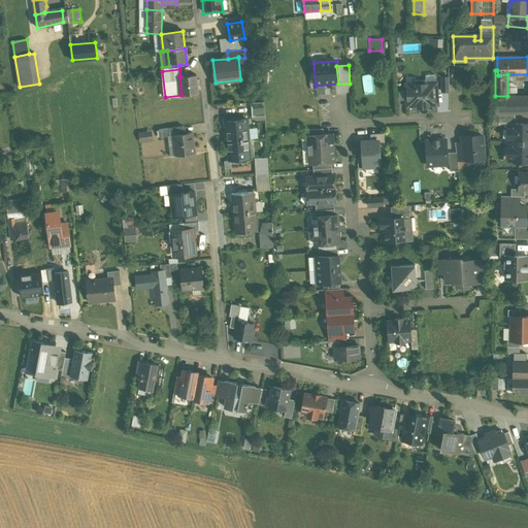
[(363,75),(364,94),(373,94),(372,74),(363,75)]
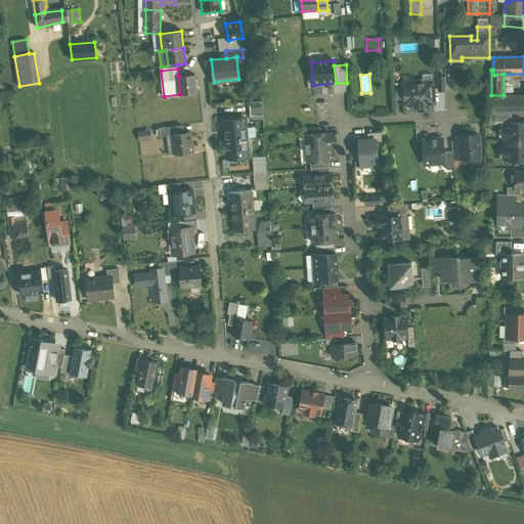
[(179,76),(178,76),(180,94),(197,93),(194,75),(179,76)]
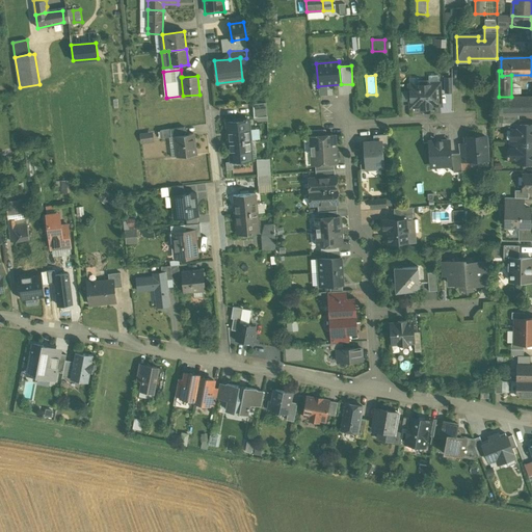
[(429,84),(429,80),(419,81),(419,85),(409,85),(410,106),(420,106),(421,108),(431,108),(430,105),(440,104),(439,83),(429,84)]
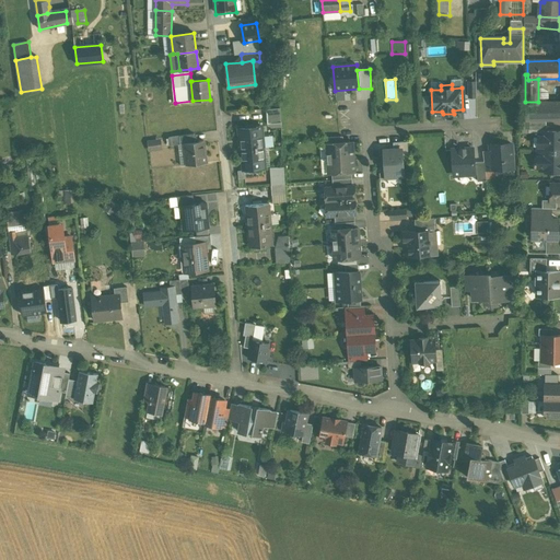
[(559,119),(559,101),(538,102),(525,102),(525,120),(545,120),(559,119)]
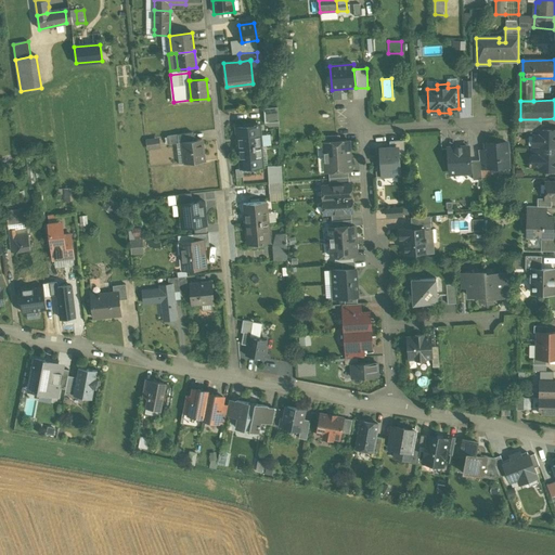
[(278,107),(263,108),(265,123),(279,121),(278,107)]
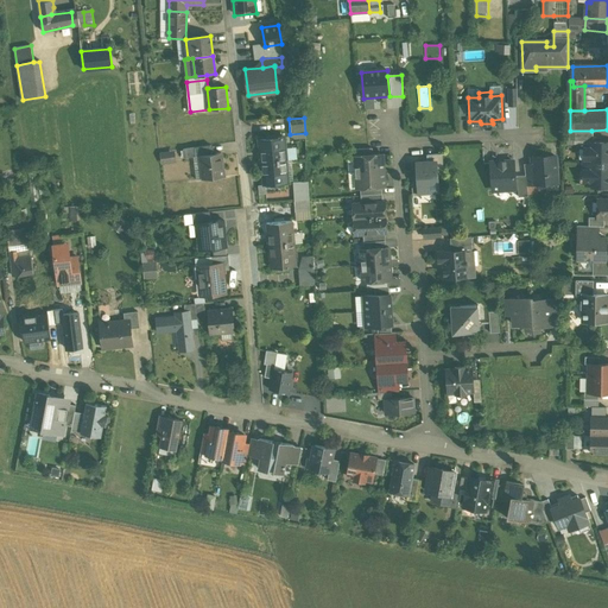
[(284,138),(259,140),(260,152),(261,152),(261,163),(285,160),(285,150),(284,138)]
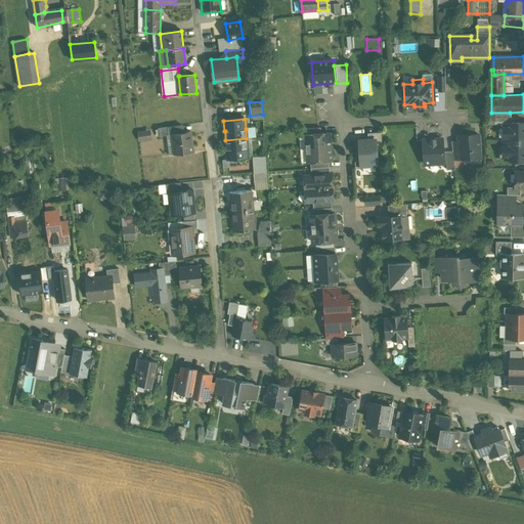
[(523,123),(511,123),(511,124),(506,124),(506,129),(504,129),(503,141),(523,141),(523,123)]
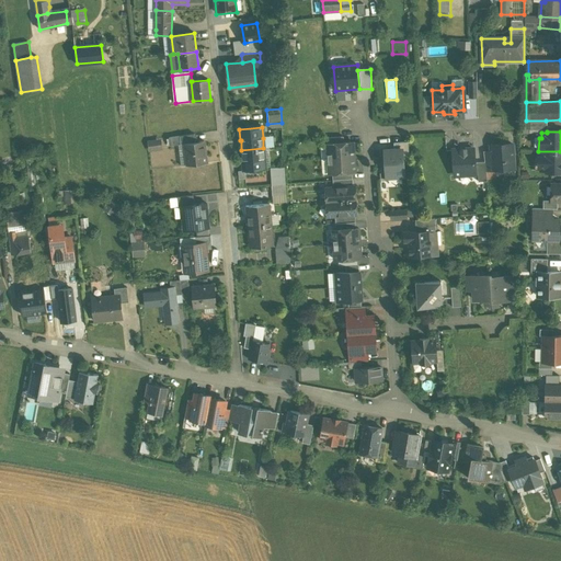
[(194,135),(179,137),(180,145),(180,146),(185,145),(185,144),(195,142),(194,135)]
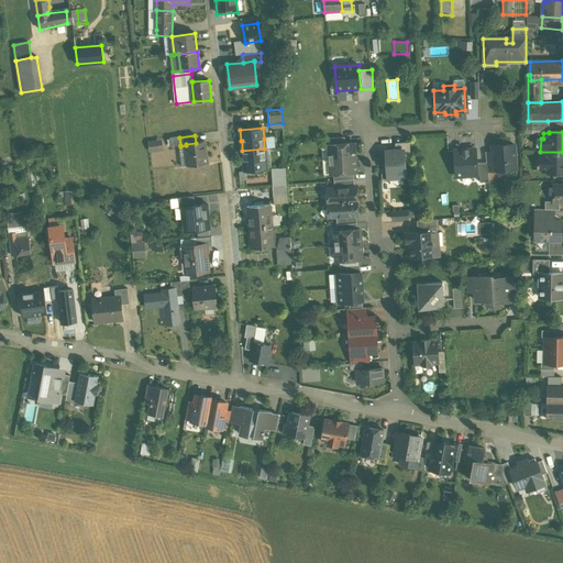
[(163,138),(150,141),(152,151),(165,147),(163,138)]
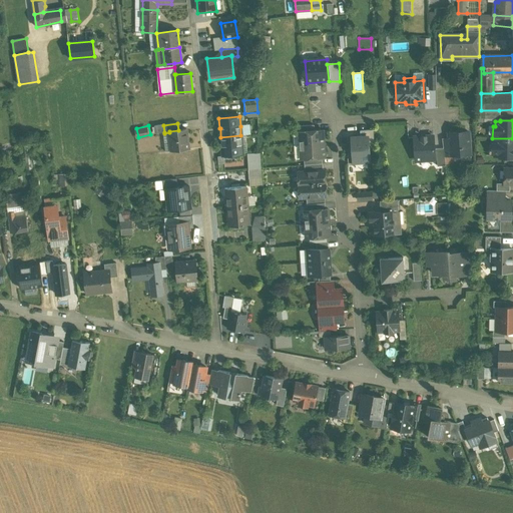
[(163,125),(154,126),(155,133),(163,132),(164,132),(163,125)]
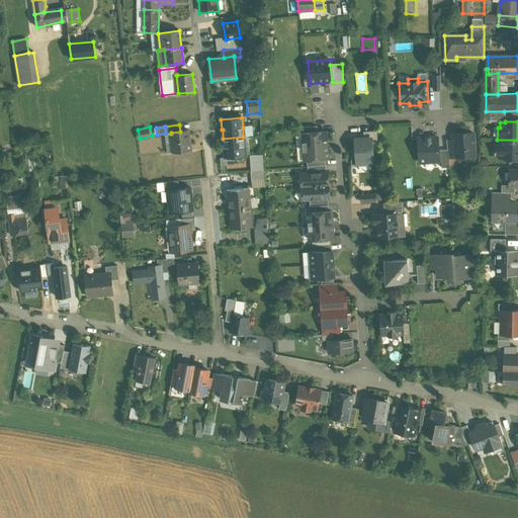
[(180,132),(171,133),(171,134),(173,153),(191,151),(188,131),(180,132)]
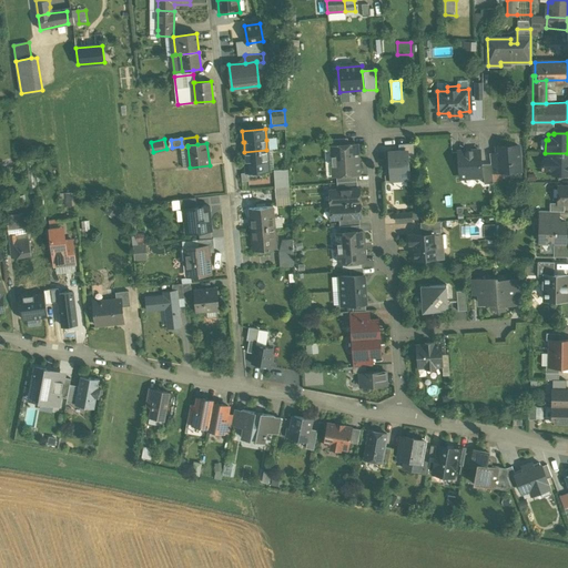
[(348,145),(331,146),(332,161),(358,160),(357,144),(348,145)]
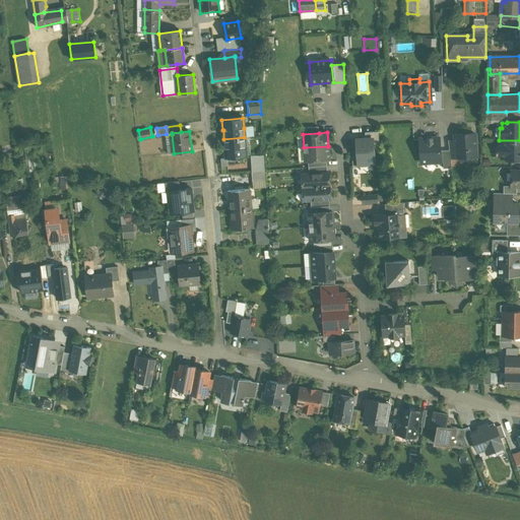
[(378,132),(366,132),(366,138),(373,138),(373,145),(379,145),(378,132)]
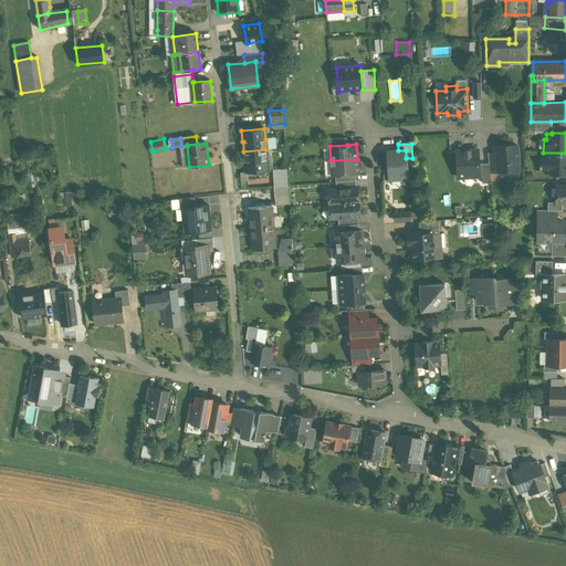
[(516,145),(494,147),(495,154),(498,171),(519,169),(516,145)]
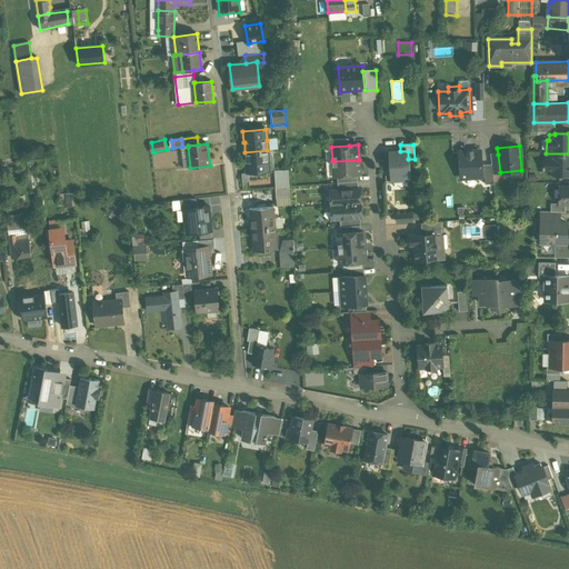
[(188,147),(182,148),(182,147),(181,147),(183,169),(190,168),(188,147)]
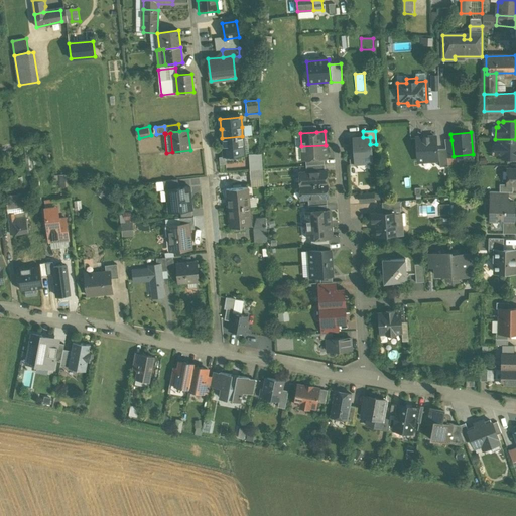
[(242,136),(222,138),(224,157),(244,155),(242,136)]
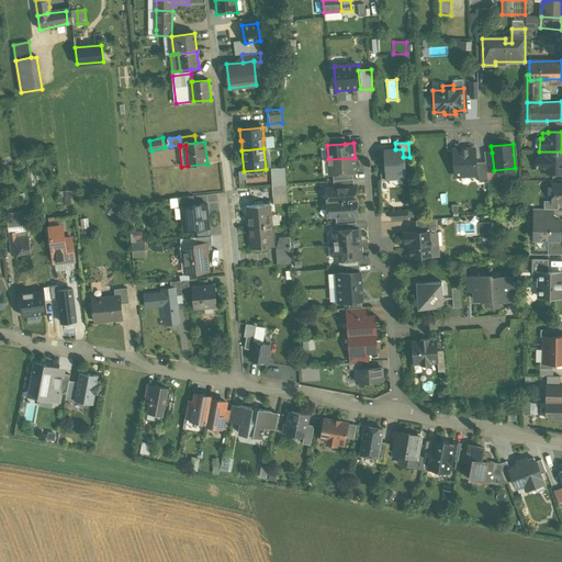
[(395,149),(385,149),(388,179),(404,178),(403,157),(403,149),(395,149)]
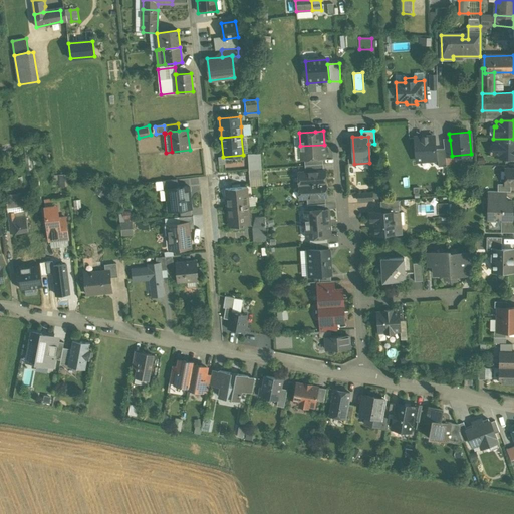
[(434,137),(415,138),(416,161),(436,160),(435,149),(434,137)]
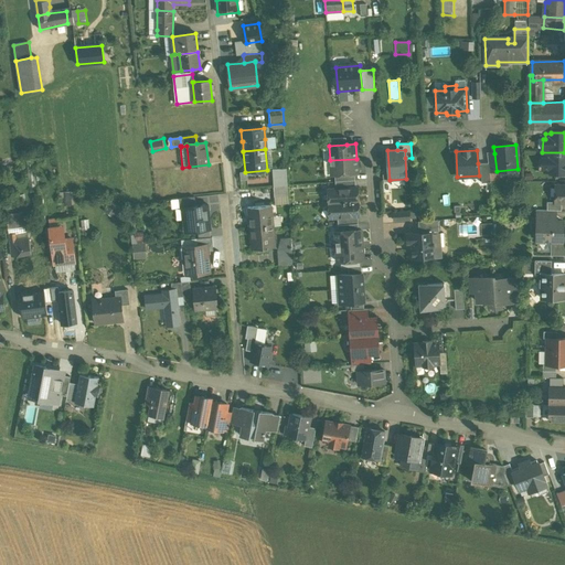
[(564,152),(542,152),(542,166),(544,166),(544,171),(550,171),(550,172),(564,172),(564,152)]
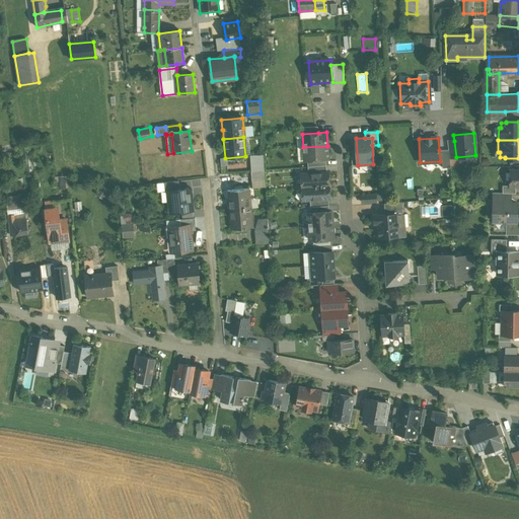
[(454,141),(448,141),(448,150),(449,157),(456,157),(454,141)]
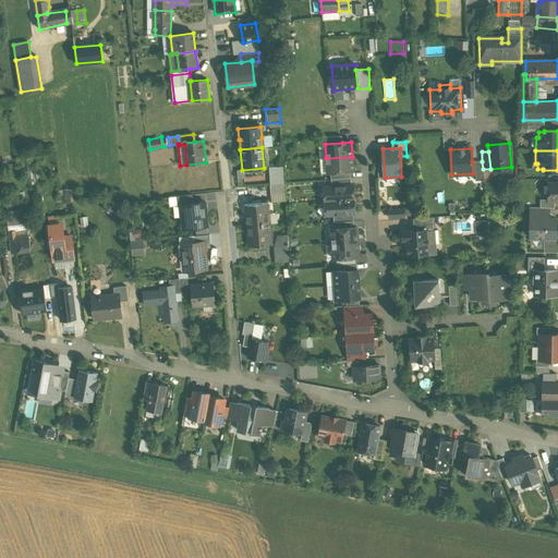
[(352,157),(326,158),(327,173),(330,173),(350,171),(353,171),(352,157)]
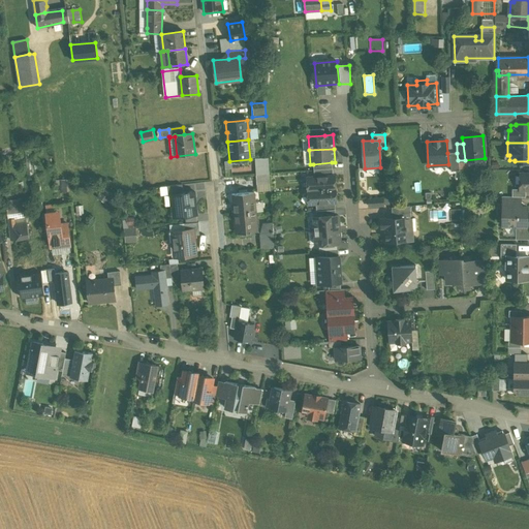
[(457,153),(447,153),(448,164),(450,164),(450,172),(459,170),(458,160),(457,153)]
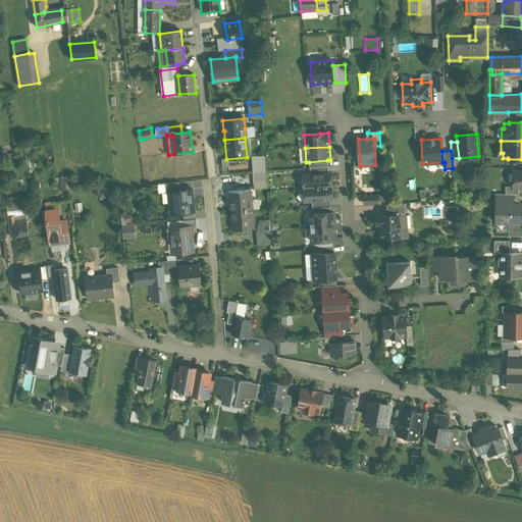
[(265,155),(252,156),(253,172),(266,171),(265,155)]
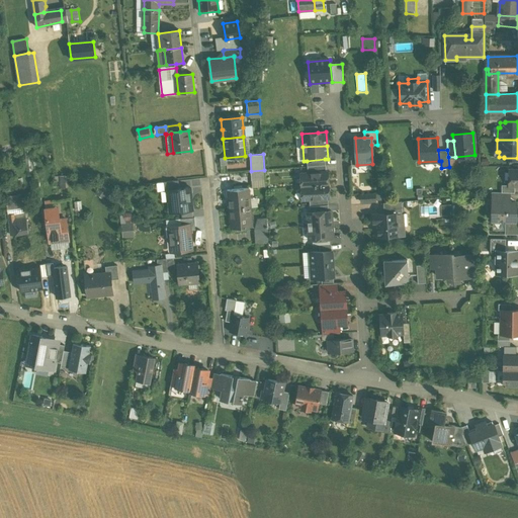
[(264,170),(251,171),(251,179),(264,178),(264,170)]
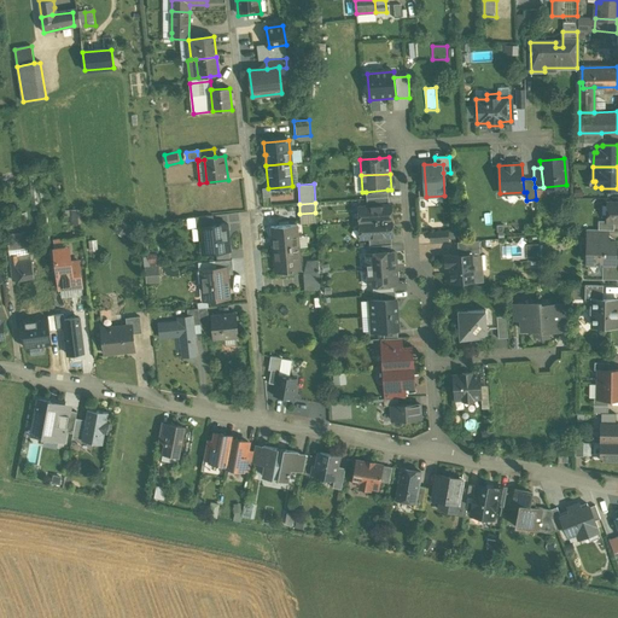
[(617,203),(606,203),(606,221),(606,222),(613,222),(613,223),(617,223),(617,203)]
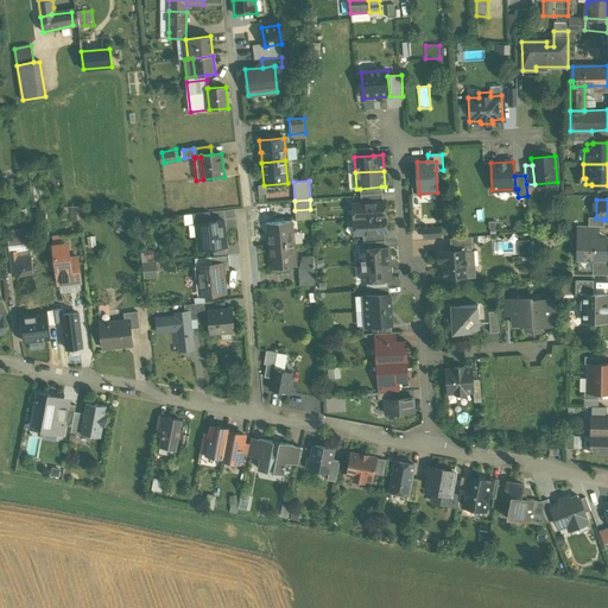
[(361,203),(353,204),(354,220),(386,217),(385,202),(361,203)]
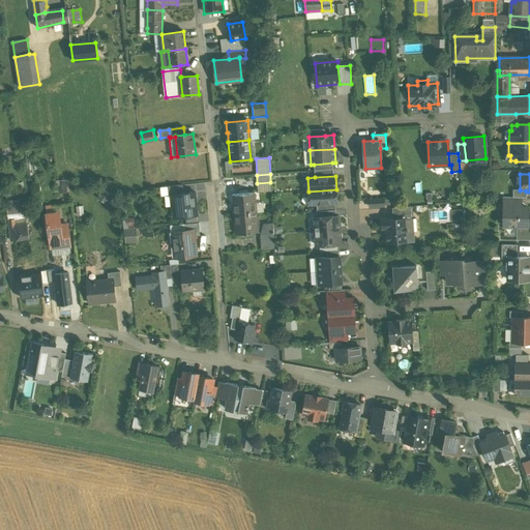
[(23,179),(4,182),(5,188),(24,186),(23,179)]
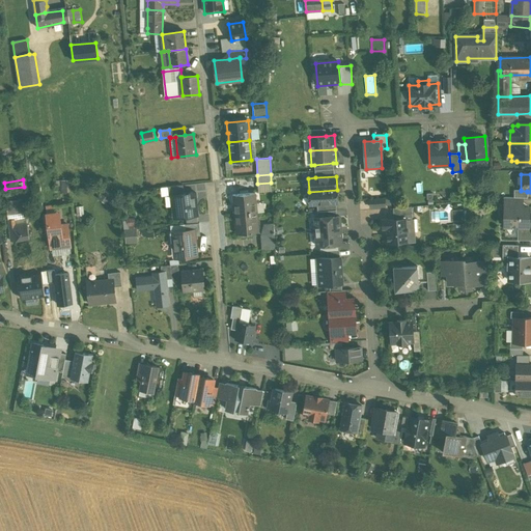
[(70,192),(70,179),(60,179),(60,192),(70,192)]
